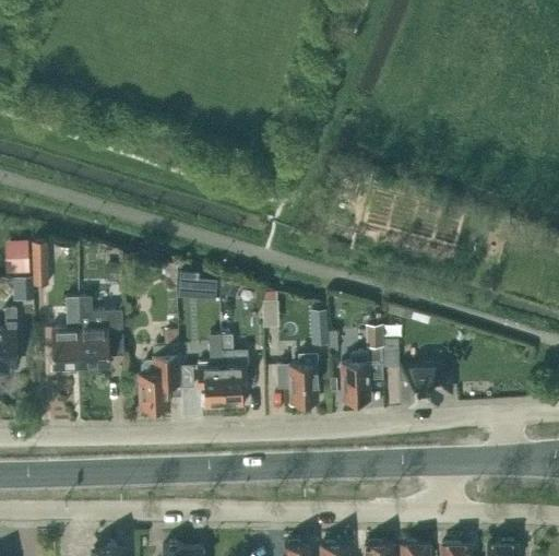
[(49,285),(47,241),(32,243),(34,286),(49,285)]
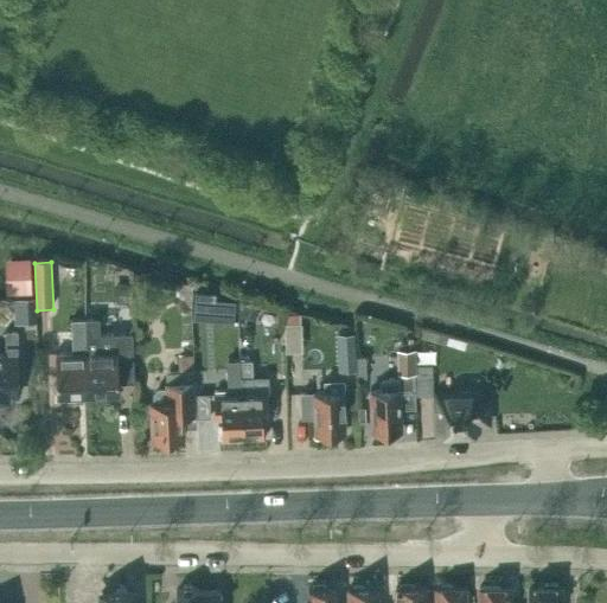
[(145,303),(145,277),(135,277),(135,288),(135,303),(145,303)]
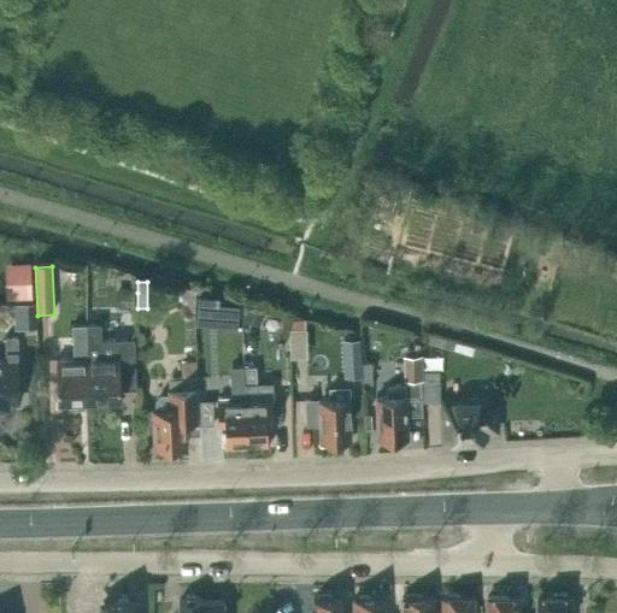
[(31,284),(6,284),(6,302),(33,301),(31,284)]
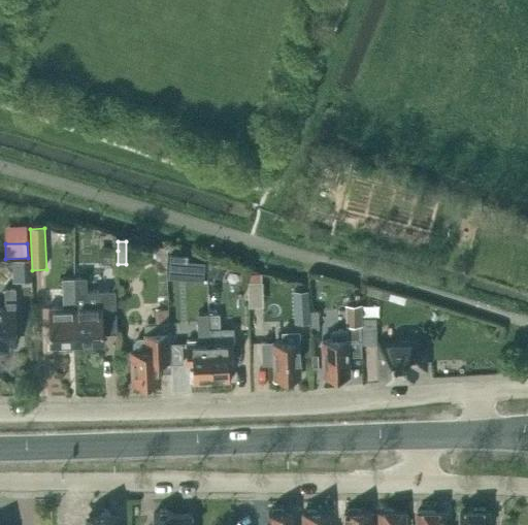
[(104,251),(98,251),(99,267),(118,266),(118,264),(118,251),(109,251),(109,247),(104,247),(104,251)]
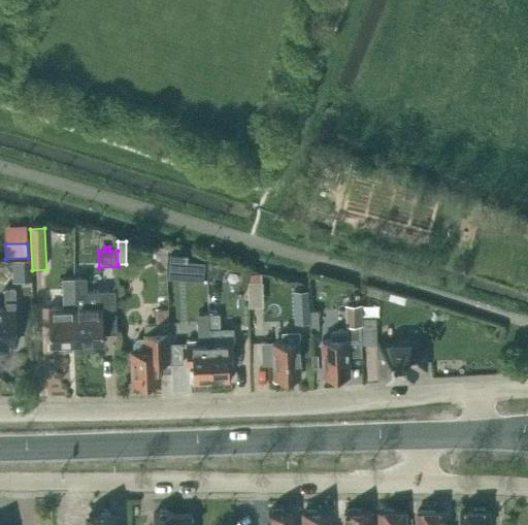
[(168,279),(203,282),(205,264),(188,263),(188,258),(170,256),(168,279)]
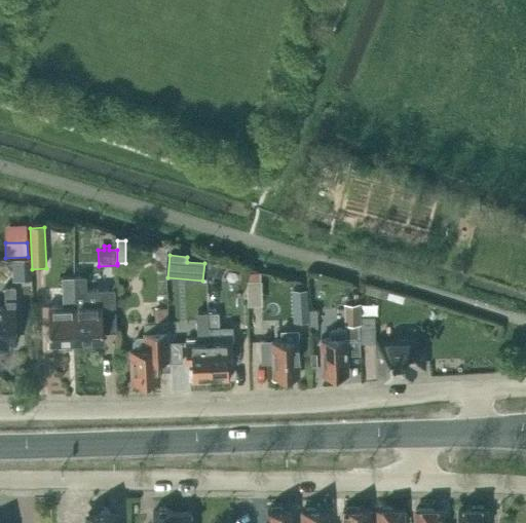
[(22,262),(22,283),(31,283),(31,261),(22,262)]
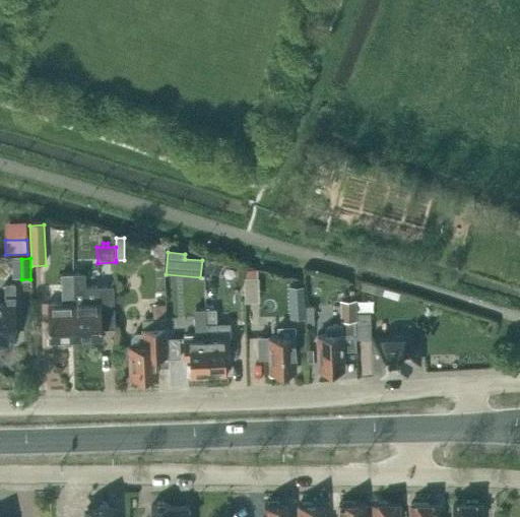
[(218,277),(220,267),(207,264),(206,274),(218,277)]
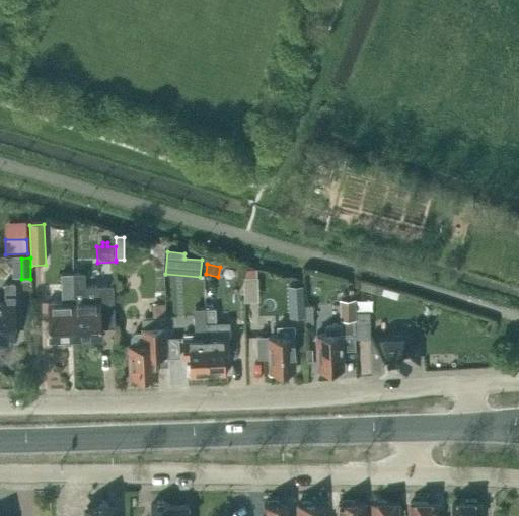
[(84,288),(83,271),(73,272),(75,339),(101,338),(101,330),(115,330),(113,287),(84,288)]
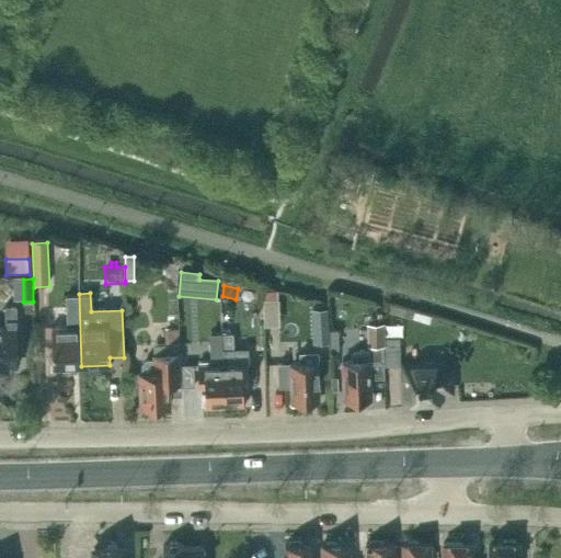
[(68,326),(52,326),(53,367),(81,366),(79,294),(67,294),(68,326)]
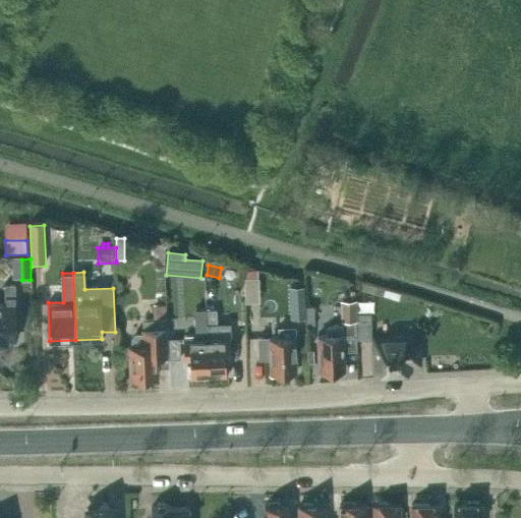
[(259,280),(245,280),(246,304),(261,304),(259,280)]
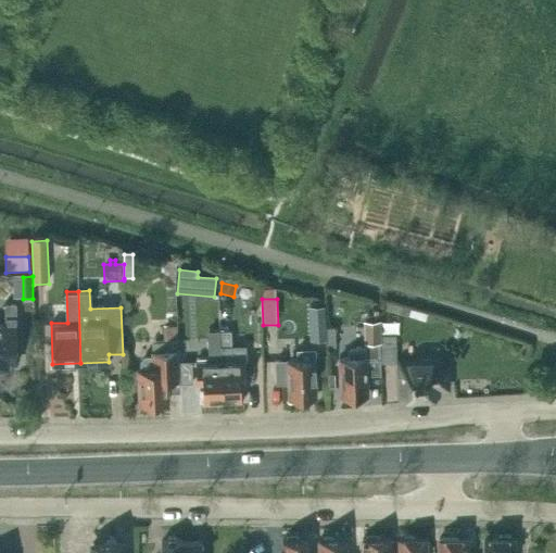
[(5,328),(0,327),(0,367),(19,367),(15,306),(4,308),(5,328)]
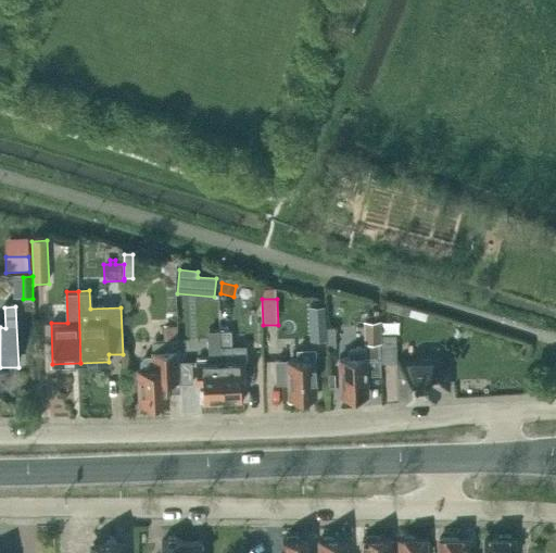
[(381,366),(381,338),(381,323),(364,324),(365,346),(365,351),(350,351),(351,361),(339,362),(341,390),(341,402),(352,402),(352,399),(369,399),(368,390),(368,377),(381,377),(381,366)]
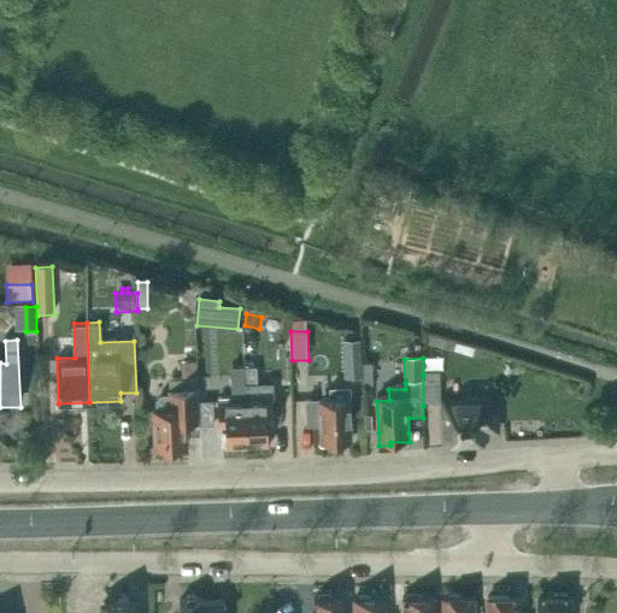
[(360,361),(346,361),(347,379),(362,378),(360,361)]
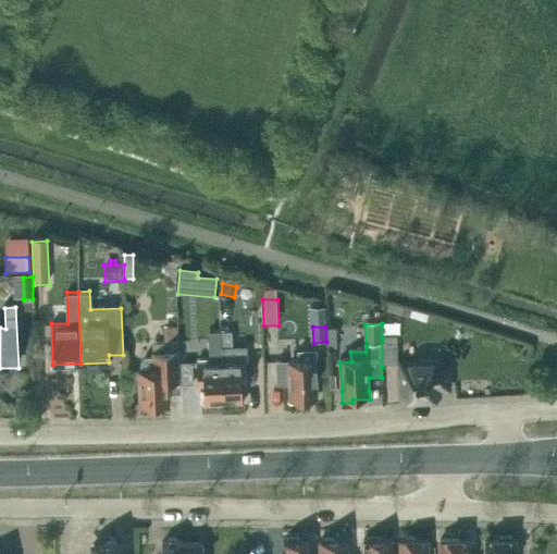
[(177,329),(164,330),(165,345),(178,344),(177,329)]
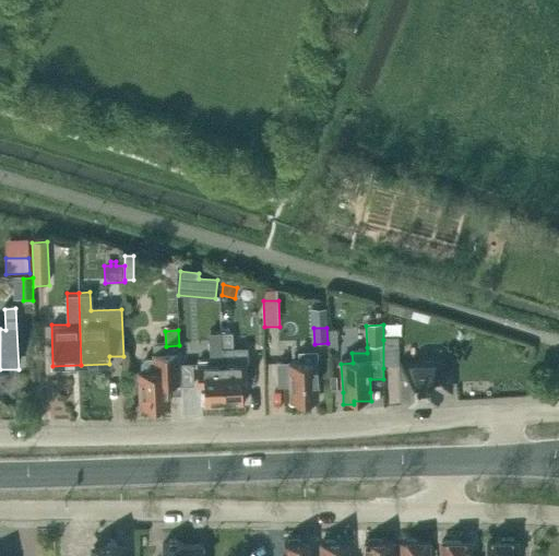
[(234,349),(233,335),(222,336),(222,344),(224,398),(224,406),(246,405),(246,397),(246,393),(241,393),(241,386),(248,386),(248,366),(247,349),(234,349)]
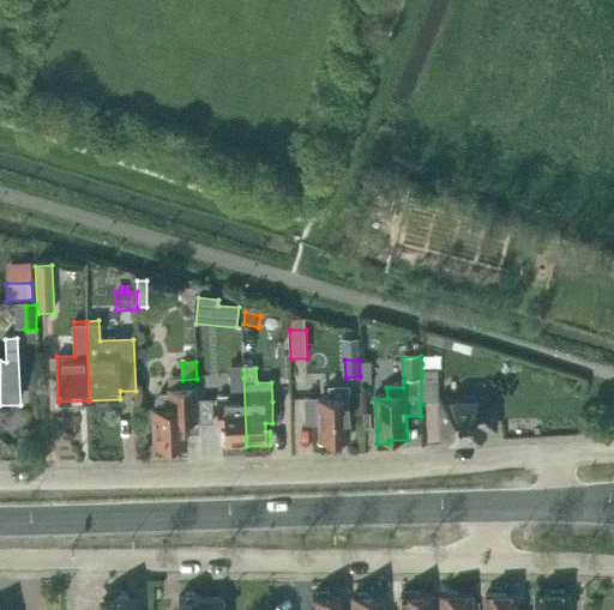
[(421,404),(439,403),(438,386),(438,372),(421,373),(421,404)]
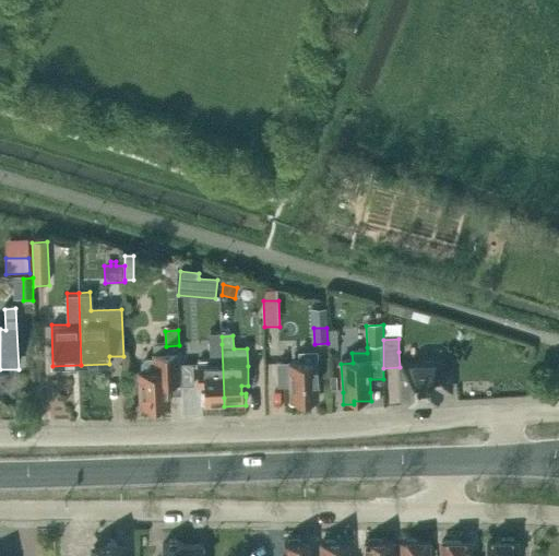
[(203,394),(203,399),(203,407),(224,406),(224,398),(222,344),(211,344),(212,363),(200,364),(198,368),(199,388),(205,388),(205,394),(203,394)]
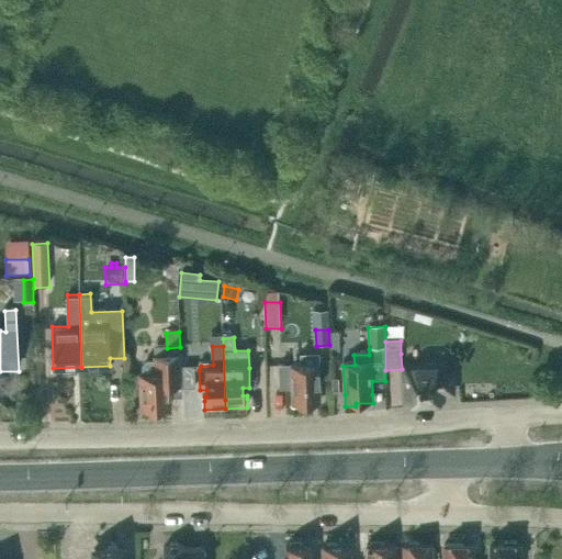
[(169,411),(168,379),(182,378),(182,368),(180,347),(167,348),(154,348),(154,362),(147,362),(142,368),(143,412),(169,411)]
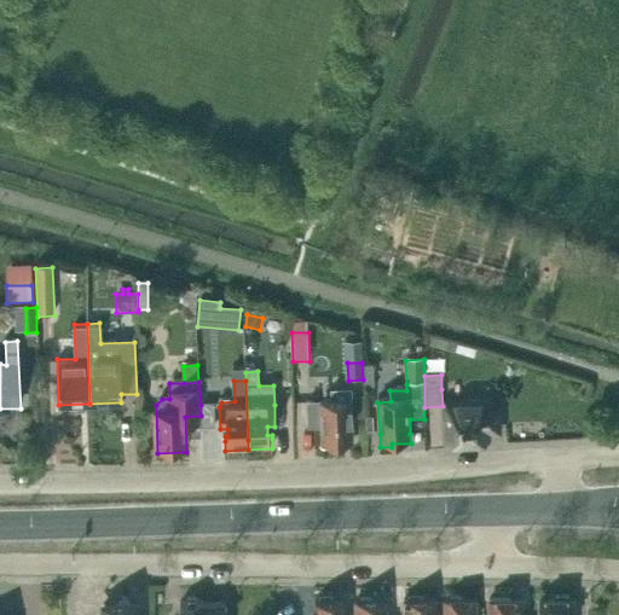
[(307,429),(322,429),(322,450),(334,448),(334,445),(353,444),(352,392),(331,393),(333,402),(306,404),(307,429)]
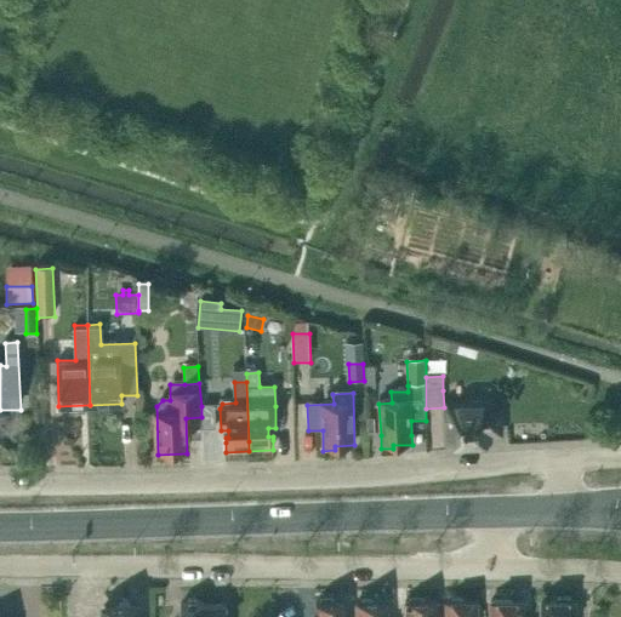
[(451,415),(453,433),(453,443),(488,443),(488,436),(500,436),(500,432),(500,420),(501,421),(500,403),(471,404),(471,406),(449,407),(450,413),(451,415)]
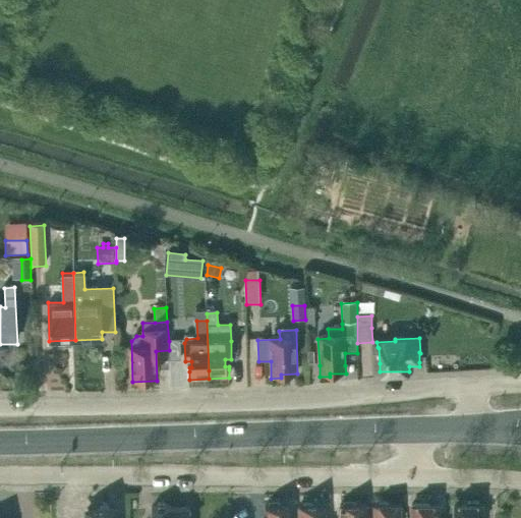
[(180,341),(169,341),(169,350),(169,362),(181,361),(180,341)]
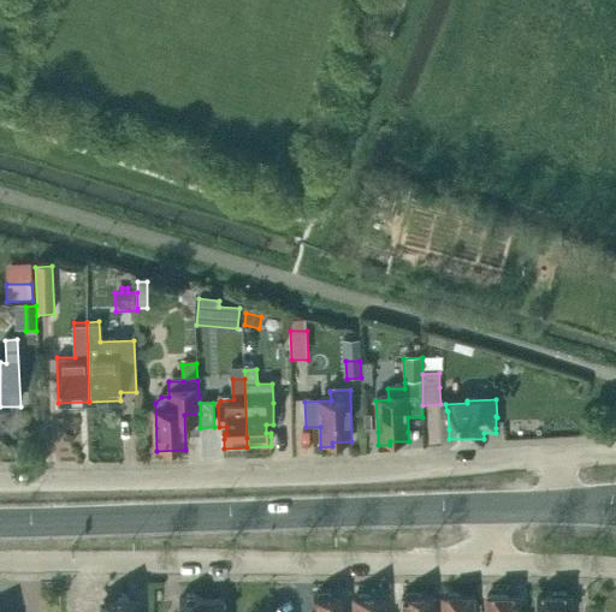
[(179,602),(179,611),(224,611),(224,604),(202,604),(202,601),(197,602),(195,598),(188,599),(185,602),(179,602)]
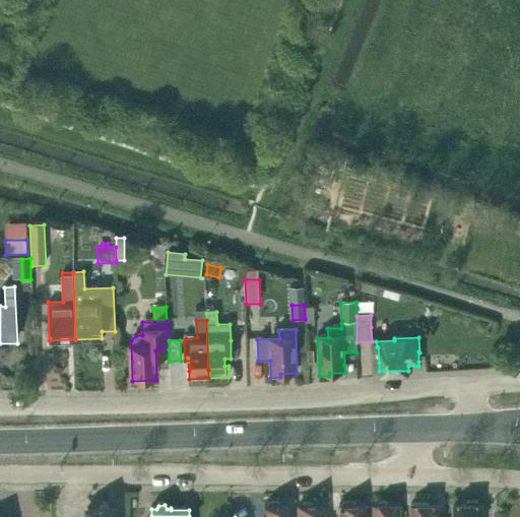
[(436,516),(437,506),(410,507),(410,516),(436,516)]
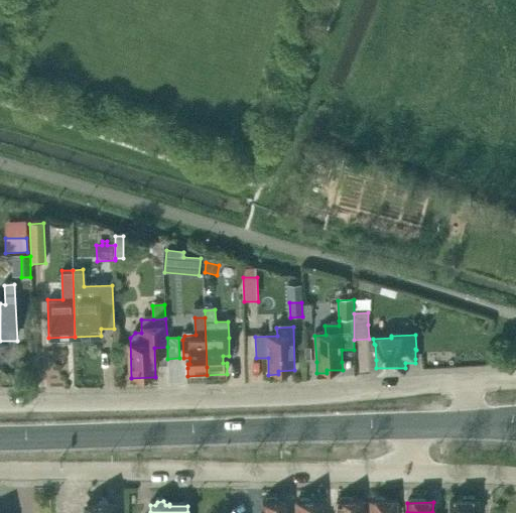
[(477,512),(477,502),(449,502),(449,512),(477,512)]
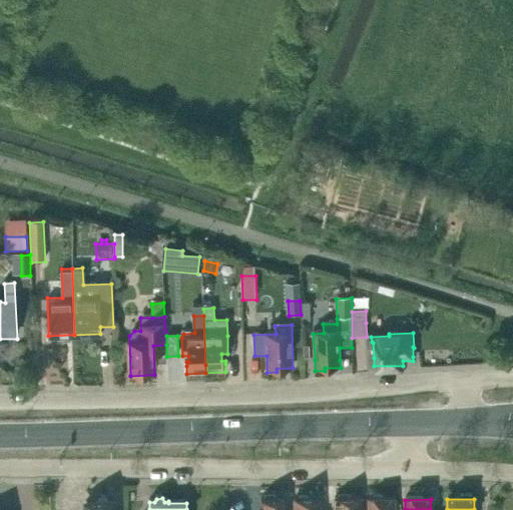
[(111,509),(111,503),(108,503),(107,500),(100,500),(98,503),(86,504),(86,509),(111,509)]
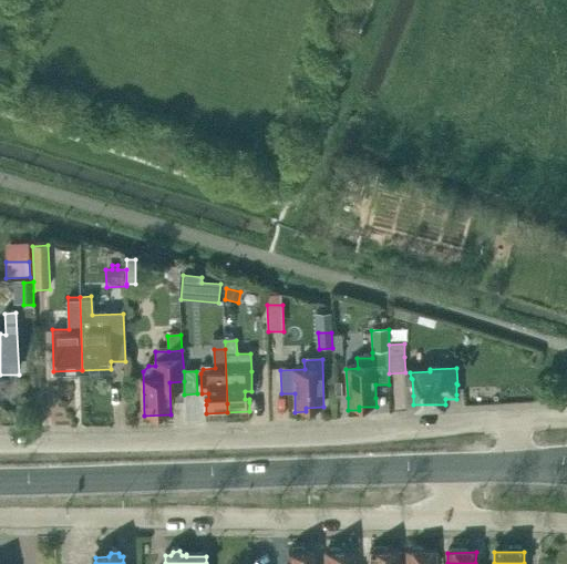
[(317,563),(317,553),(288,554),(288,563),(317,563)]
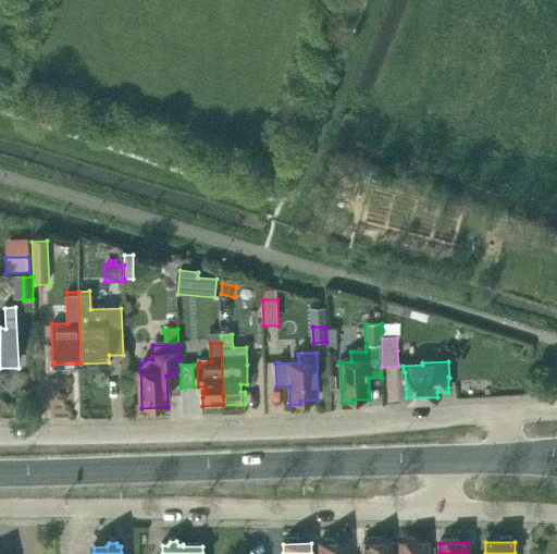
[(347,553),(347,543),(320,543),(320,553),(347,553)]
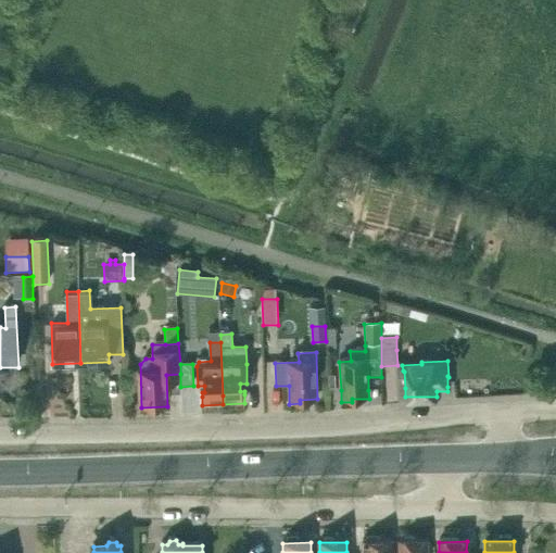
[(391,552),(391,542),(363,542),(363,552),(391,552)]
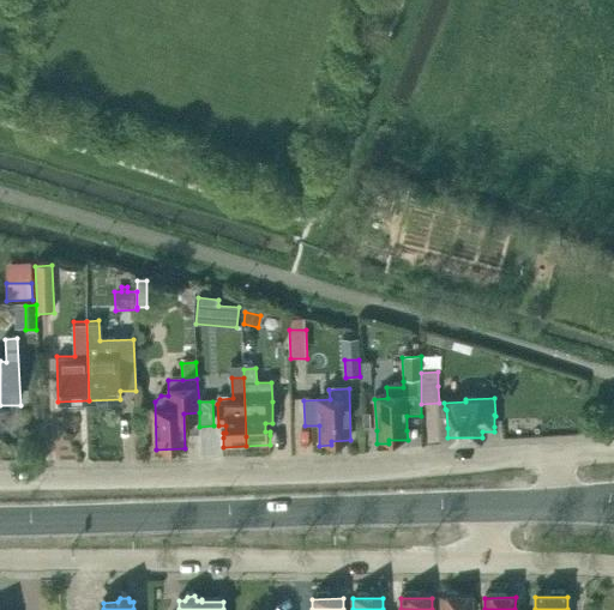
[(470,609),(470,598),(440,598),(440,609),(470,609)]
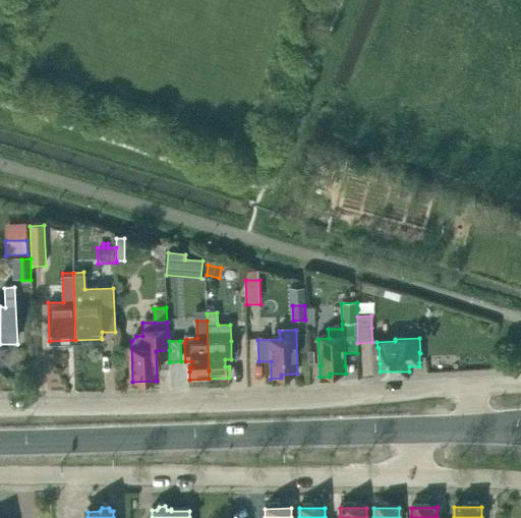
All buildings are outlined.
